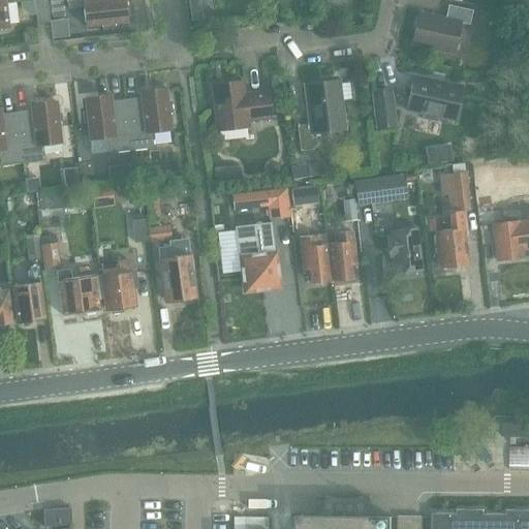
[(34,0),(37,24),(51,22),(51,21),(49,8),(48,0),(34,0)]
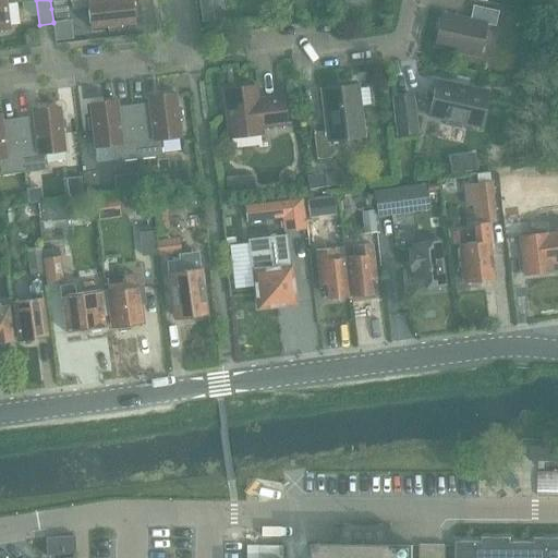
[(71,0),(72,10),(88,8),(91,27),(108,25),(108,29),(121,28),(121,24),(134,23),(132,1),(131,0),(71,0)]
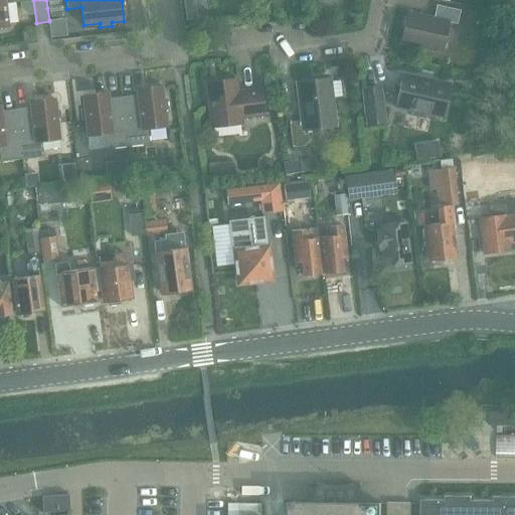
[(194,0),(182,0),(184,13),(196,12),(194,0)]
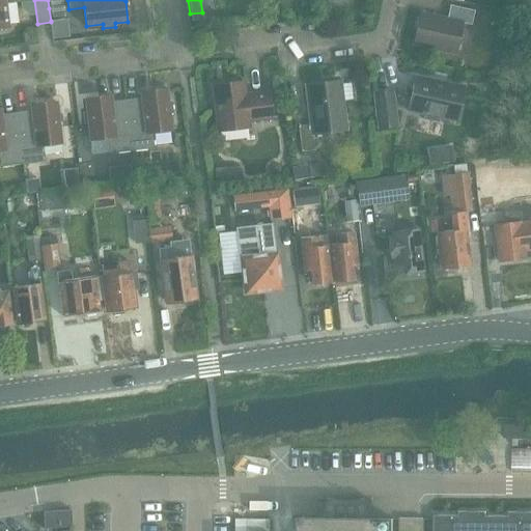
[(6,1),(0,1),(0,28),(8,27),(6,1)]
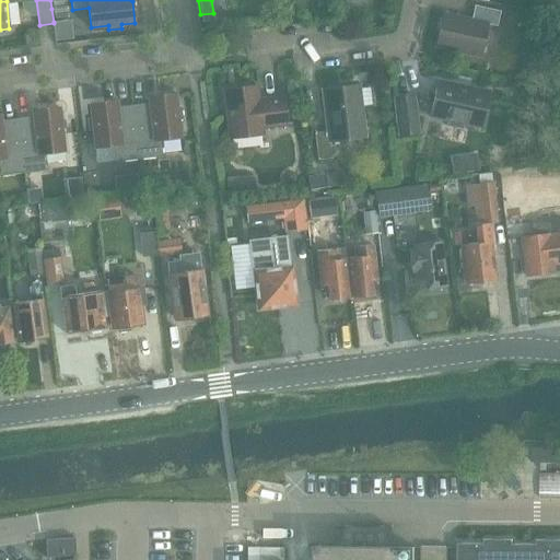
[(436,46),(479,56),(487,23),(497,25),(500,11),(475,6),(471,20),(443,14),(442,18),(439,20),(438,27),(440,30),(436,46)]
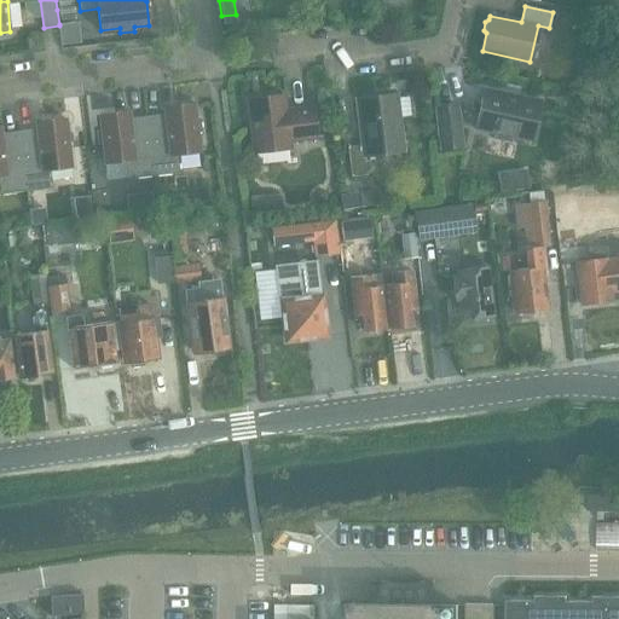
[(495,133),(493,139),(512,143),(513,137),(532,142),(542,100),(484,88),(481,102),(475,129),(495,133)]
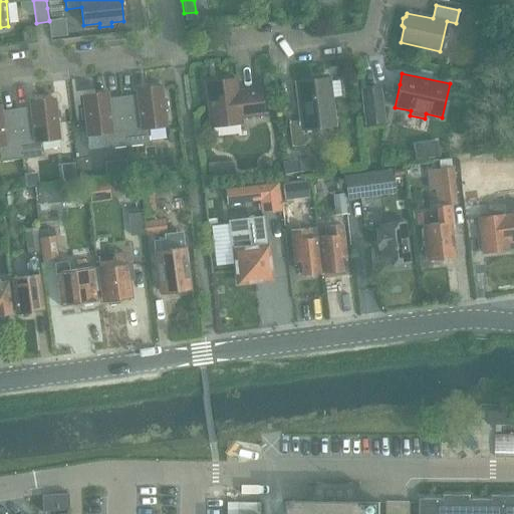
[(205,82),(211,126),(242,123),(241,117),(263,114),(261,87),(238,90),(237,78),(205,82)]
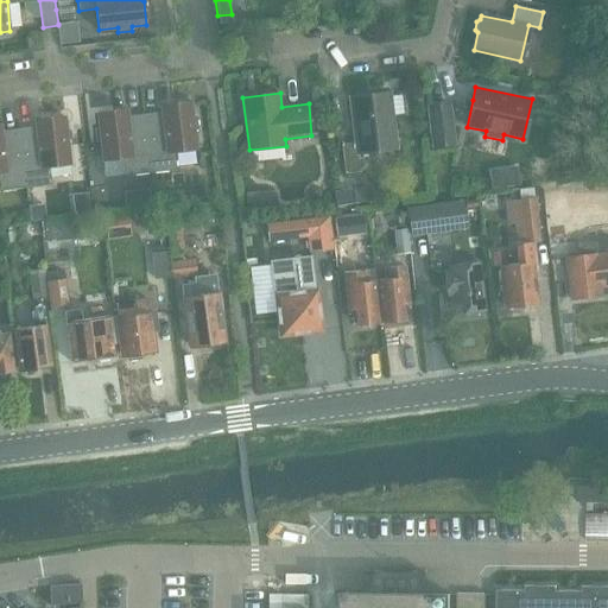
[(342,144),(346,173),(360,172),(359,153),(396,149),(390,93),(350,97),(356,143),(342,144)]
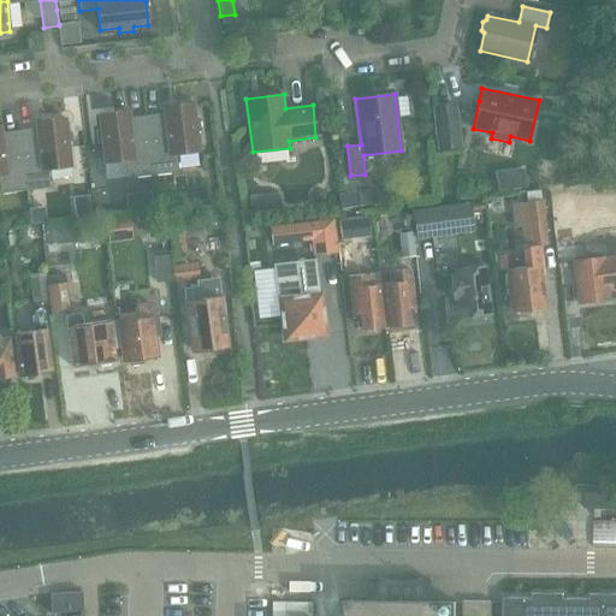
[(164,113),(147,116),(154,175),(179,172),(177,153),(199,150),(197,132),(201,131),(200,117),(195,117),(194,104),(164,107),(164,113)]
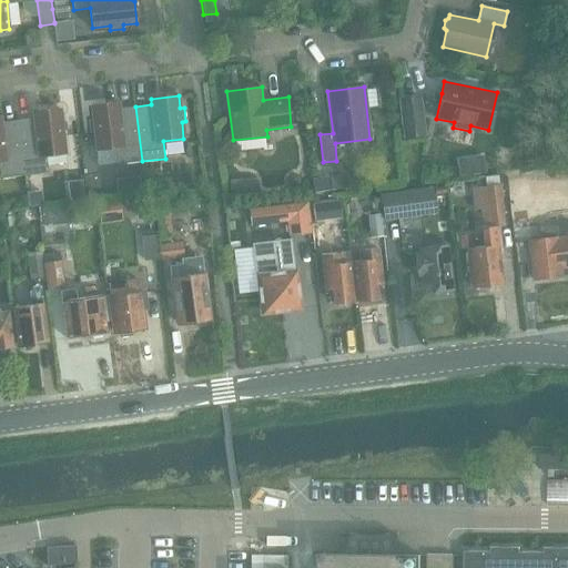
[(399,99),(404,137),(424,134),(419,97),(399,99)]
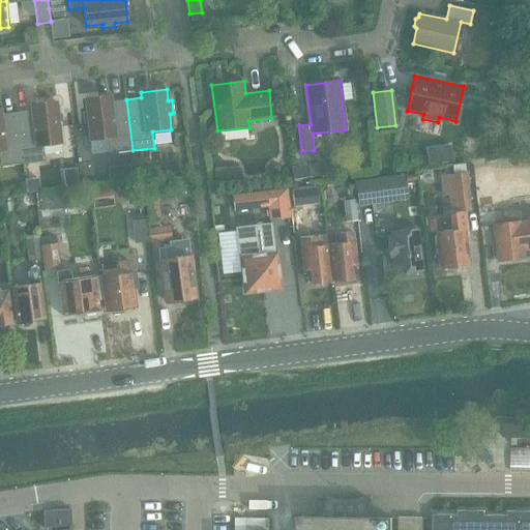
[(133,150),(126,99),(112,100),(111,95),(85,98),(86,111),(83,111),(84,123),(88,123),(90,140),(109,138),(111,153),(133,150)]
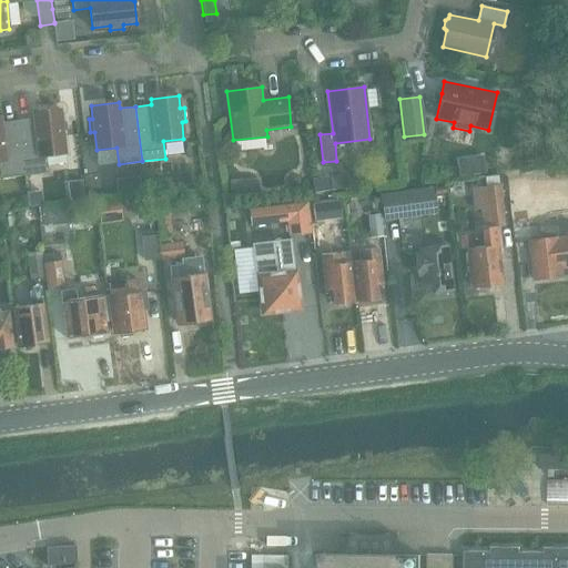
[(33,119),(18,120),(24,175),(48,172),(46,155),(66,153),(64,135),(68,135),(67,121),(62,122),(61,109),(41,111),(33,112),(33,119)]
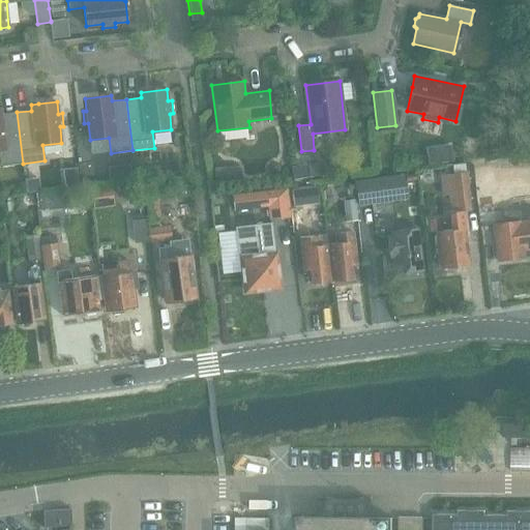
[(23,164),(17,112),(2,114),(1,108),(0,108),(0,158),(1,166),(23,164)]
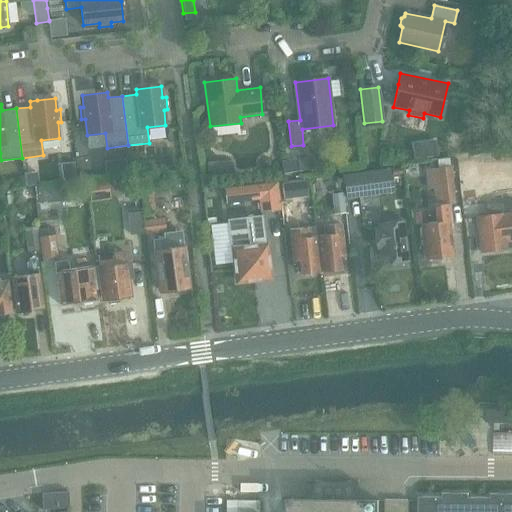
[(438,144),(439,127),(415,125),(414,143),(438,144)]
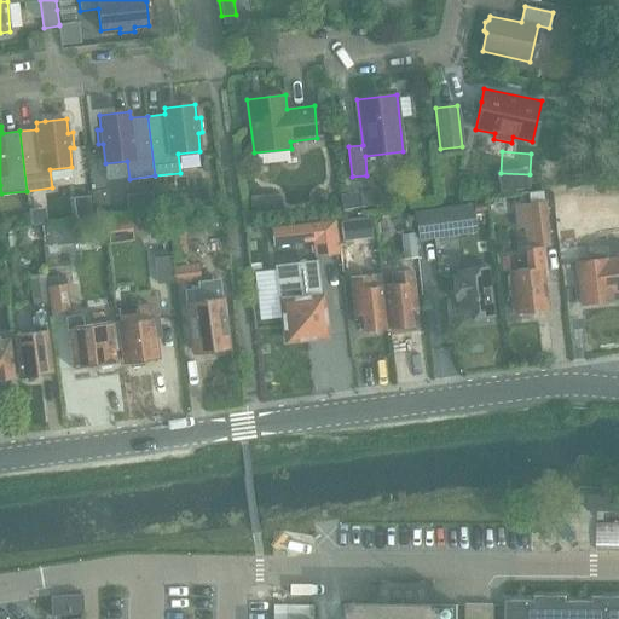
[(543,190),(528,192),(530,196),(530,204),(544,202),(544,195),(543,190)]
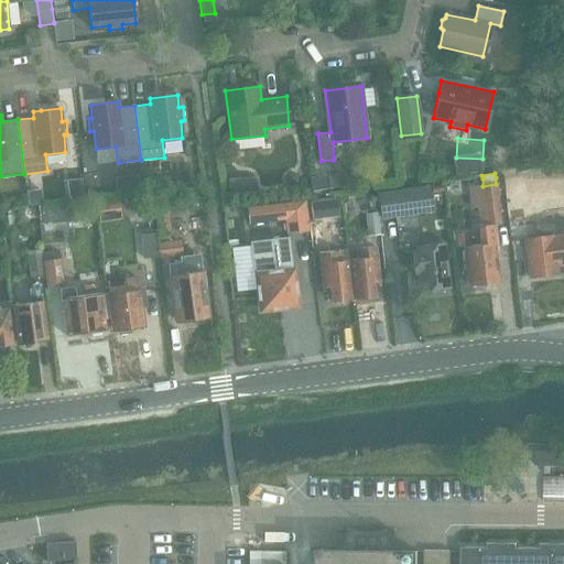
[(509,175),(511,198),(525,197),(523,173),(509,175)]
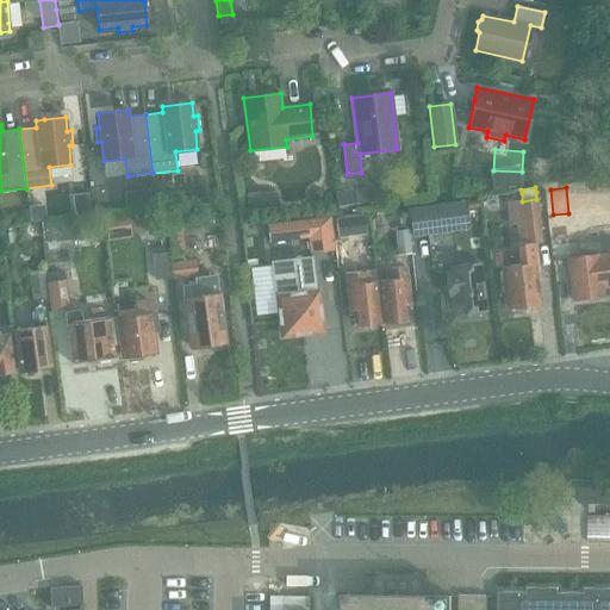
[(149,188),(137,191),(138,206),(151,204),(149,188)]
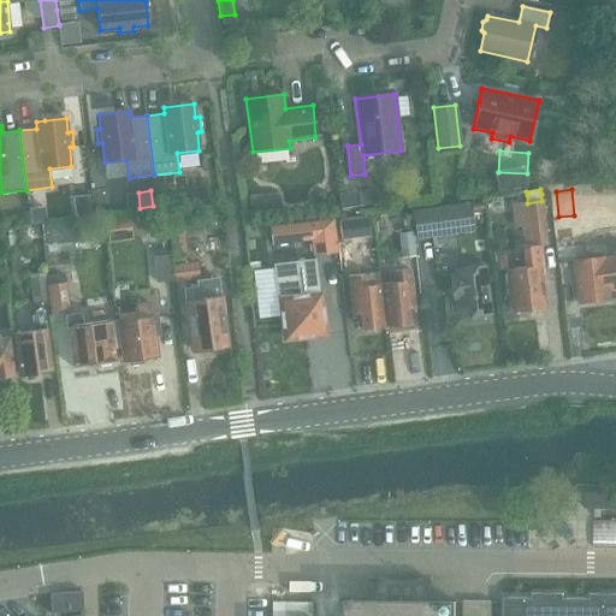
[(265,194),(250,195),(250,211),(266,209),(265,194)]
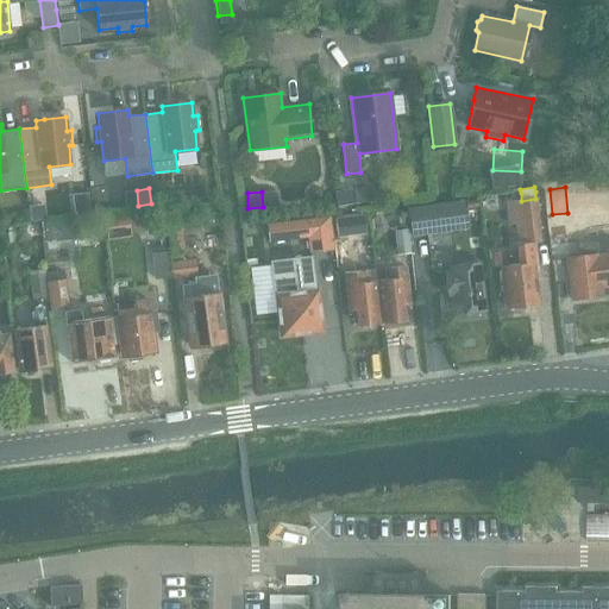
[(73,196),(74,217),(89,215),(87,196),(73,196)]
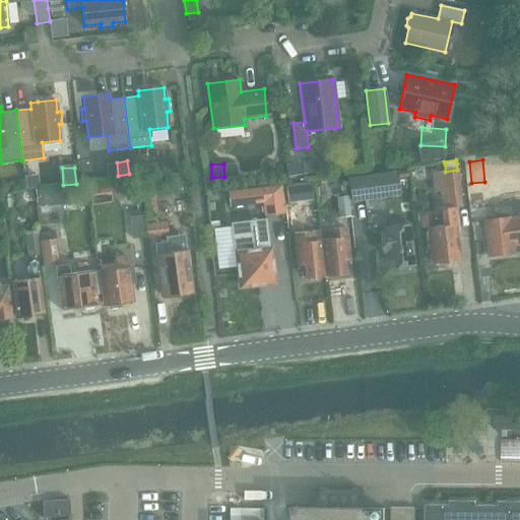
[(429,228),(429,231),(427,234),(427,241),(430,242),(433,263),(450,261),(460,260),(458,240),(459,240),(456,208),(461,207),(457,170),(445,172),(449,208),(443,208),(445,225),(429,228)]
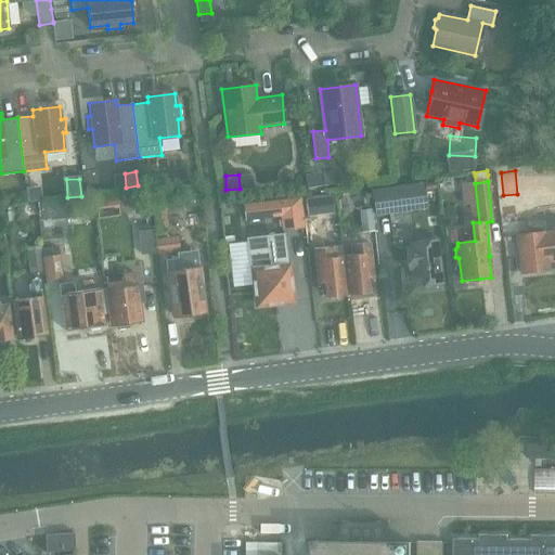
[(422,185),(394,190),(397,213),(425,208),(428,208),(433,240),(435,240),(436,245),(444,244),(436,183),(422,185)]
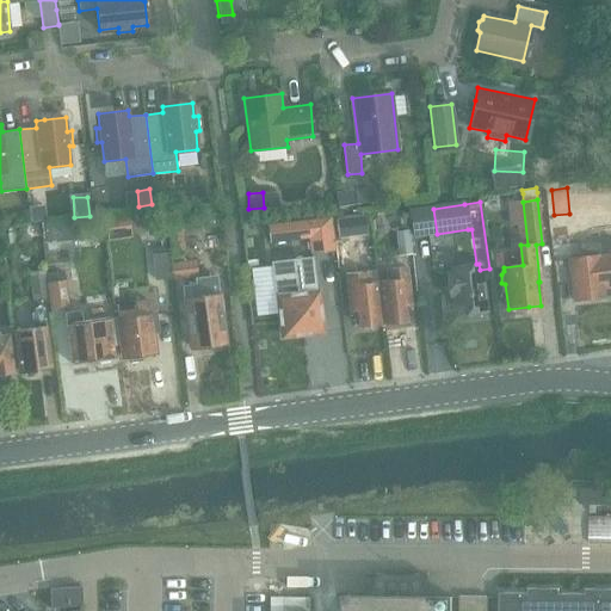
[(42,203),(28,205),(30,221),(44,218),(42,203)]
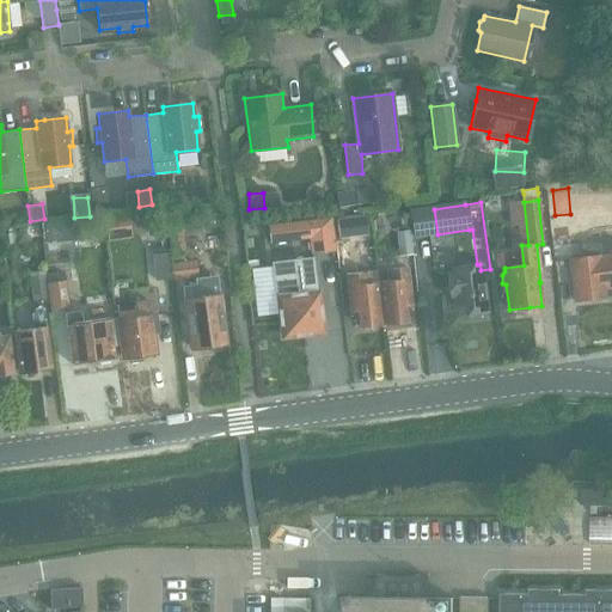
[(438,234),(434,209),(414,212),(417,237),(429,236),(438,234)]
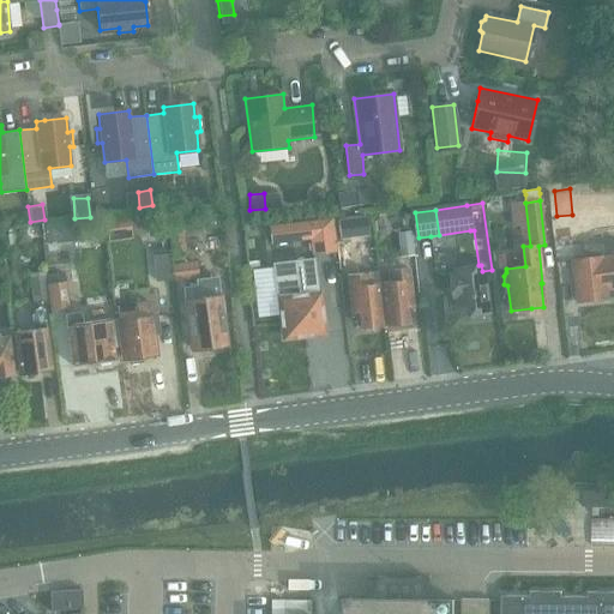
[(306,221),(271,224),(272,244),(309,239),(312,253),(314,253),(337,251),(333,217),(308,220),(306,221)]
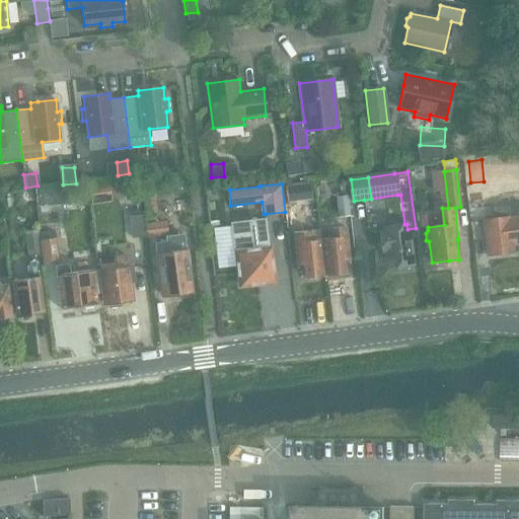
[(309,183),(286,187),(288,202),(311,199),(309,183)]
